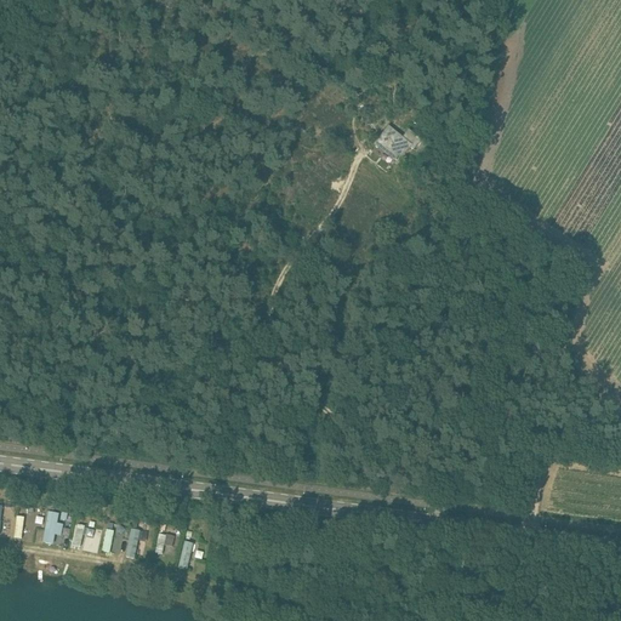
[(400,137),(387,129),(388,130),(382,136),(381,136),(382,137),(376,143),(375,143),(397,160),(408,147),(412,149),(420,140),(406,130),(400,137)]
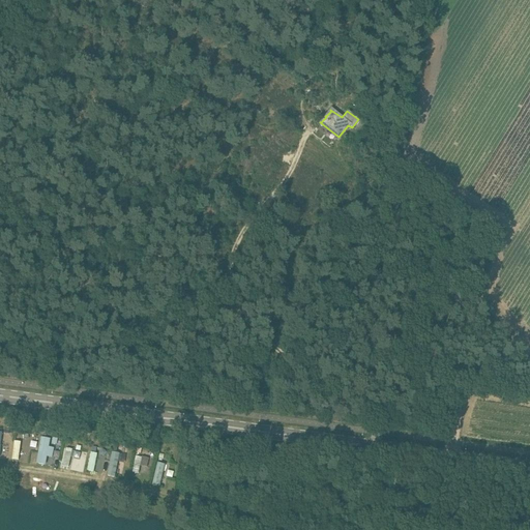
[(36,463),(46,465),(48,457),(53,458),(55,448),(49,447),(51,438),(42,436),(36,463)]
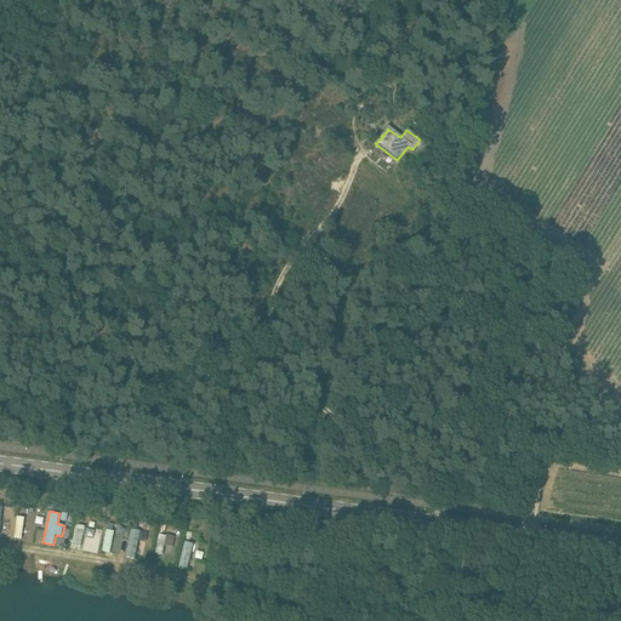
[(15,537),(22,539),(26,517),(17,516),(15,537)]
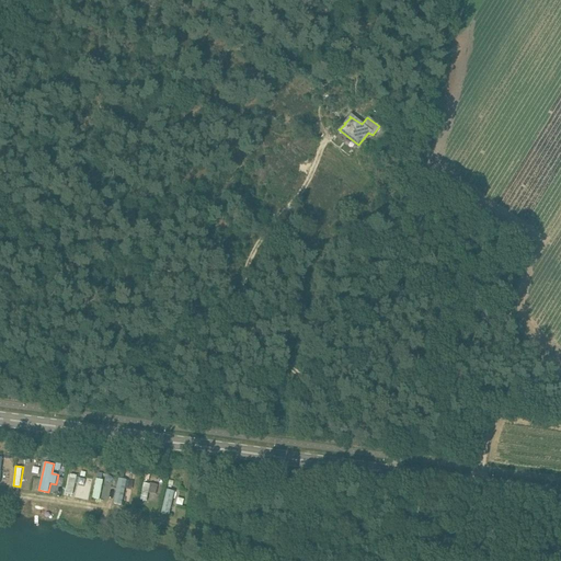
[(66,494),(72,495),(75,483),(84,485),(86,478),(70,474),(66,494)]
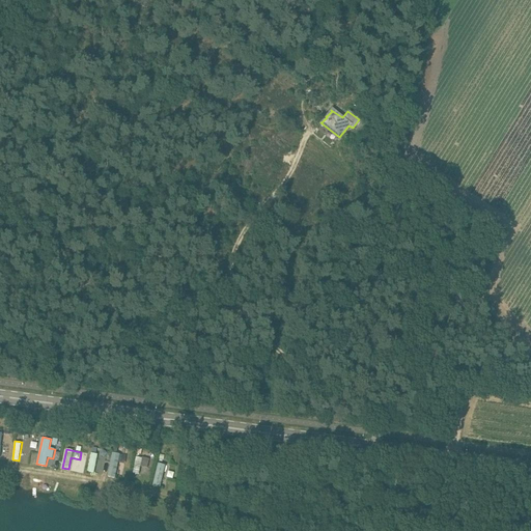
[(93,472),(99,454),(91,452),(87,471),(93,472)]
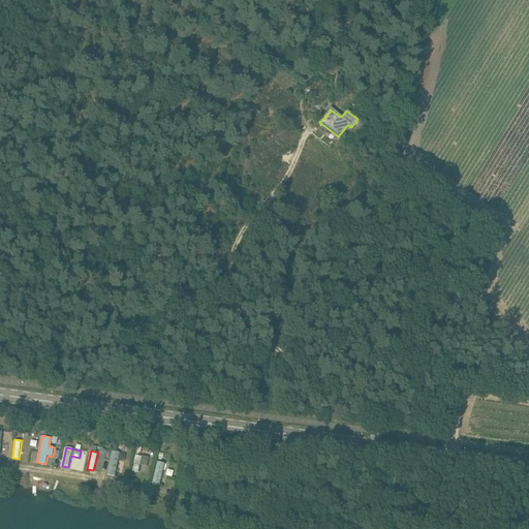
[(138,473),(139,464),(148,465),(149,457),(135,455),(132,472),(138,473)]
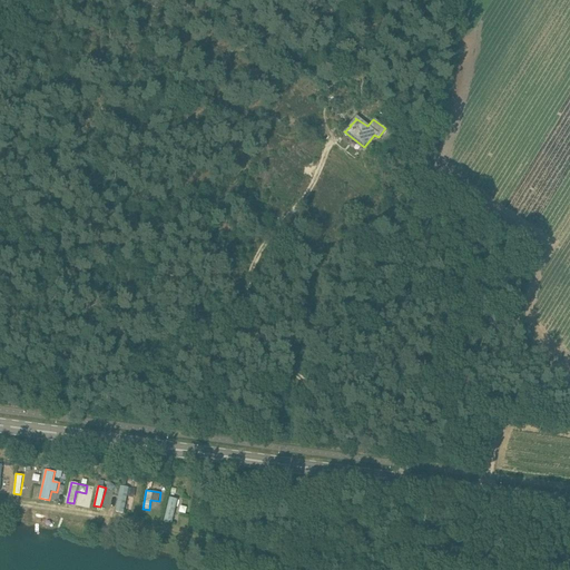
[(165,521),(174,522),(176,499),(168,498),(165,521)]
